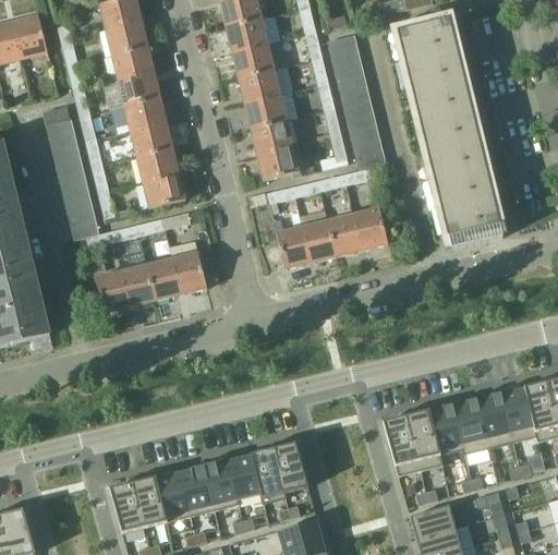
[(113,0),(99,3),(106,29),(142,21),(136,0),(113,0)]
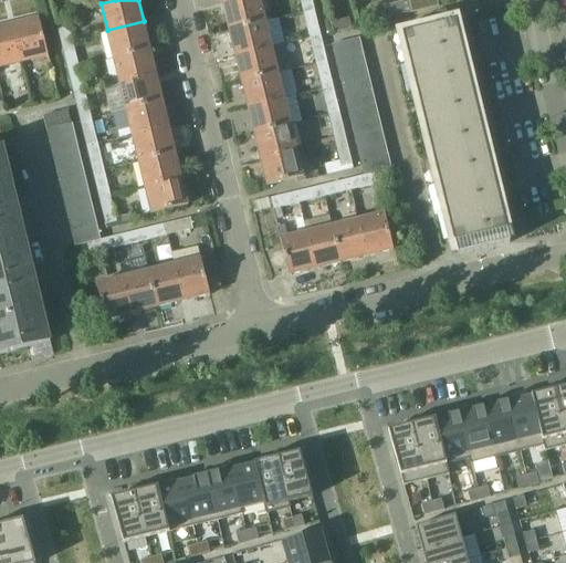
[(229,28),(266,19),(261,0),(228,0),(222,1),(224,10),(229,28)]
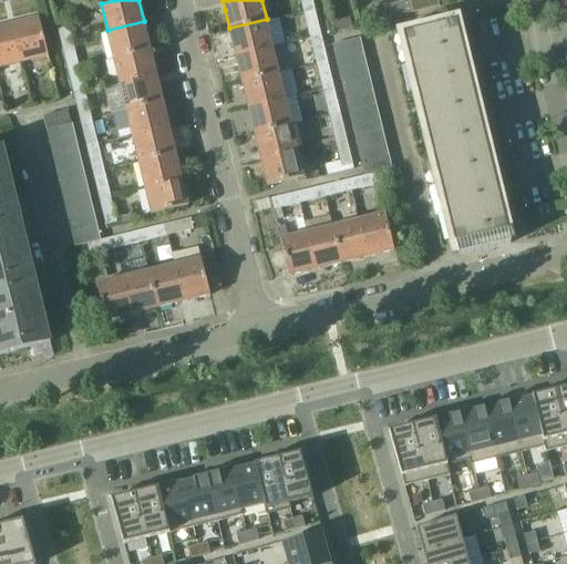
[(302,0),(305,9),(315,7),(313,0),(302,0)]
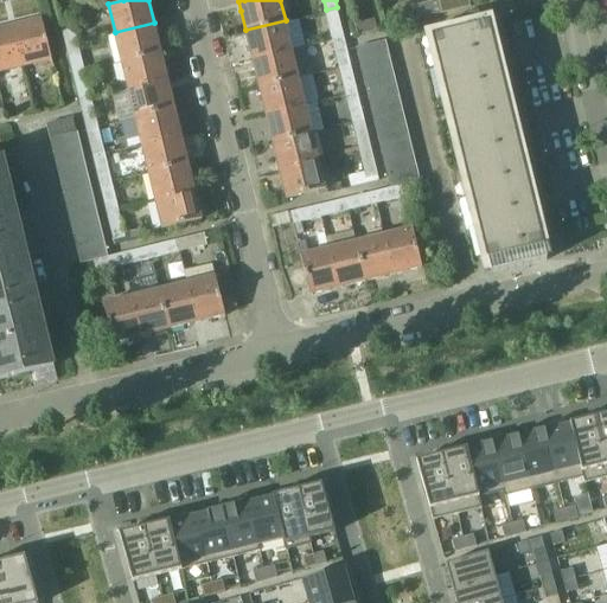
[(426,0),(429,15),(441,12),(439,0),(426,0)]
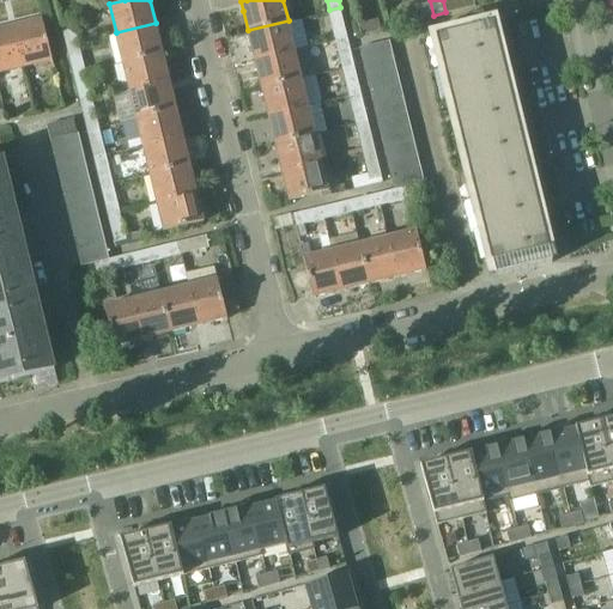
[(475,6),(474,0),(443,0),(445,12),(475,6)]
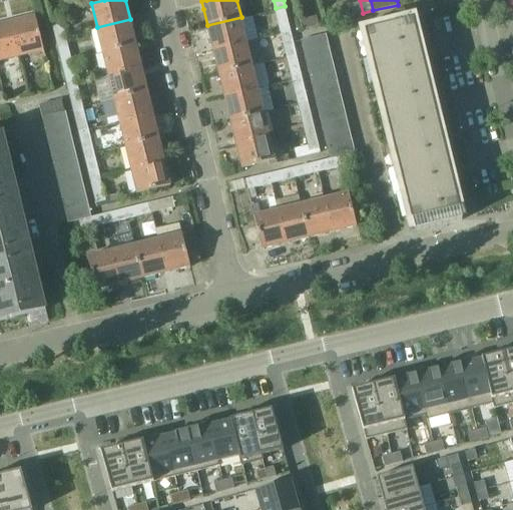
[(276,8),(282,31),(291,29),(285,6),(276,8)]
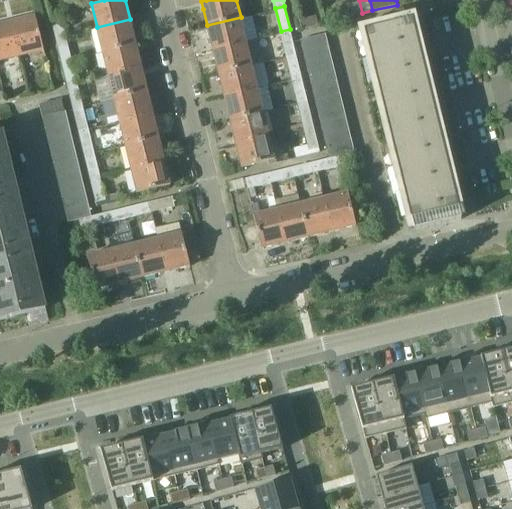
[(65,35),(60,12),(50,15),(56,37),(65,35)]
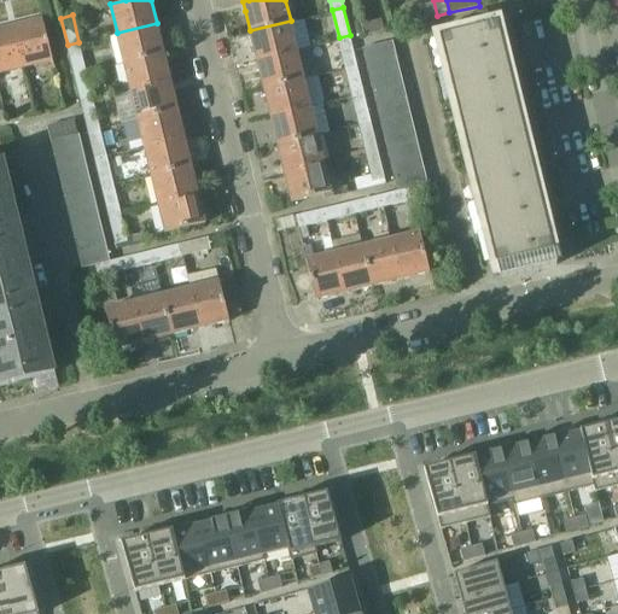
[(365,31),(384,27),(382,16),(361,22),(365,31)]
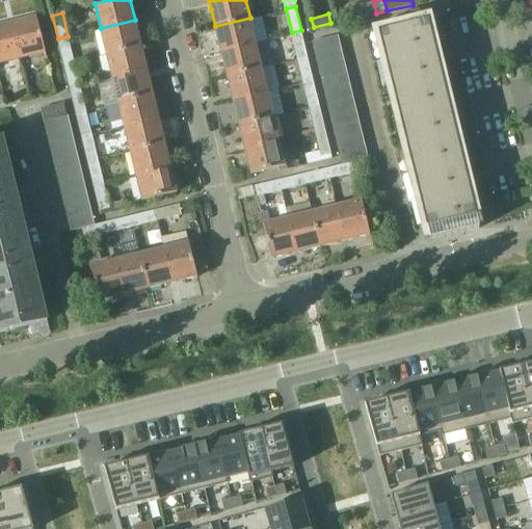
[(36,15),(11,21),(21,56),(46,50),(36,15)]
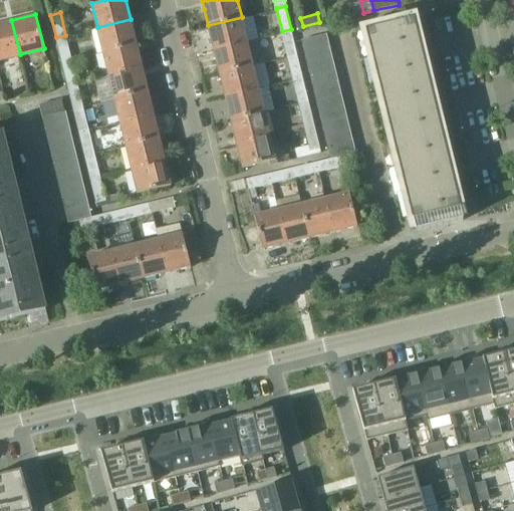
[(212,41),(214,48),(247,40),(242,17),(208,25),(212,41)]
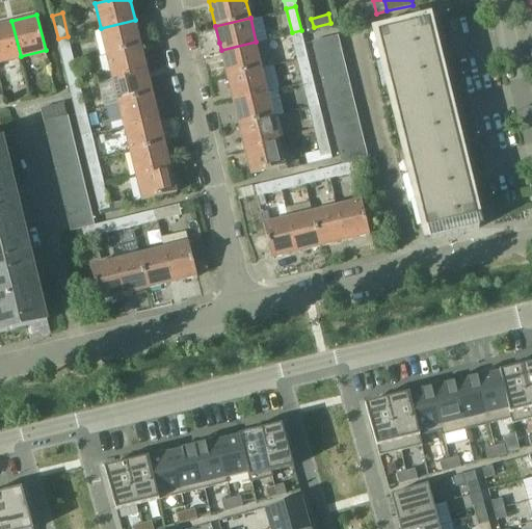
[(479,227),(428,18),(378,30),(429,238),(479,227)]
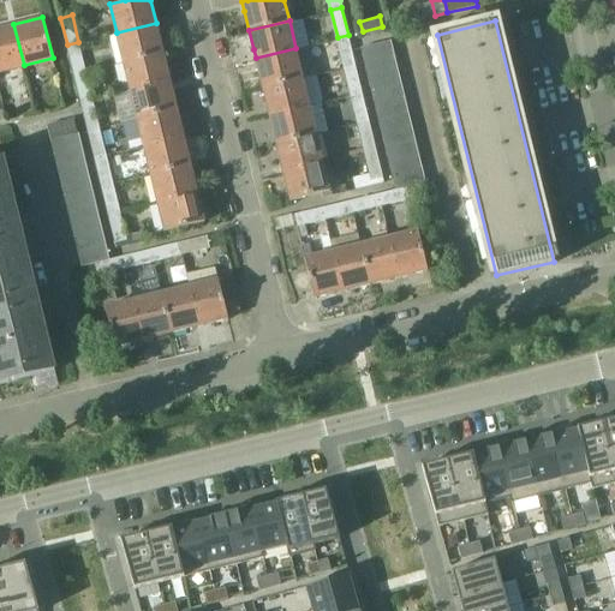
[(123,61),(163,51),(156,23),(117,33),(123,61)]
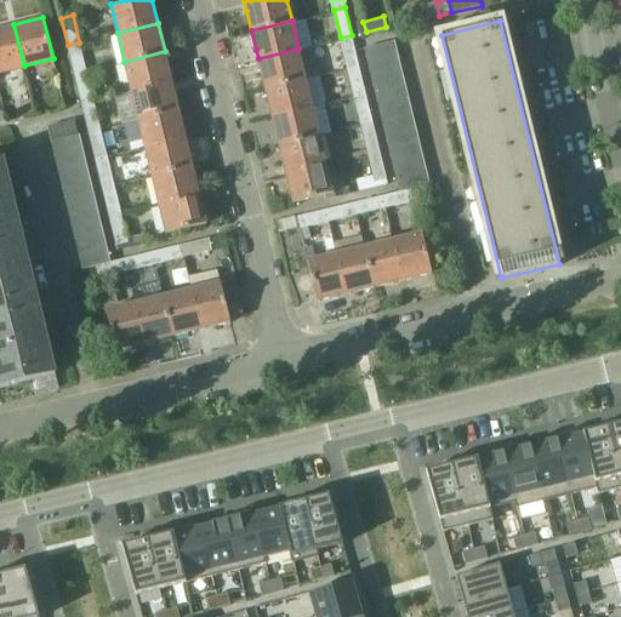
[(0,70),(24,66),(13,24),(0,27),(0,70)]
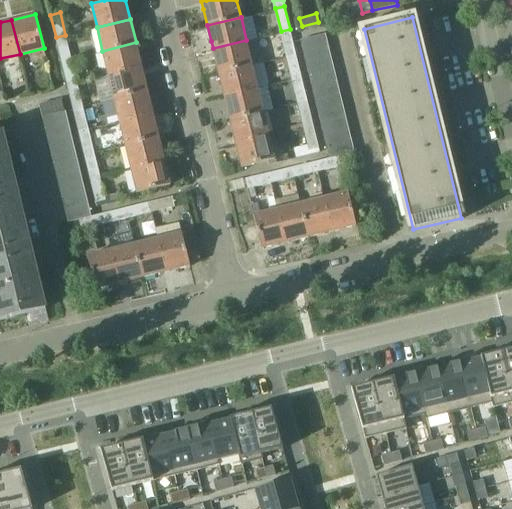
[(281,31),(286,55),(296,53),(290,29),(281,31)]
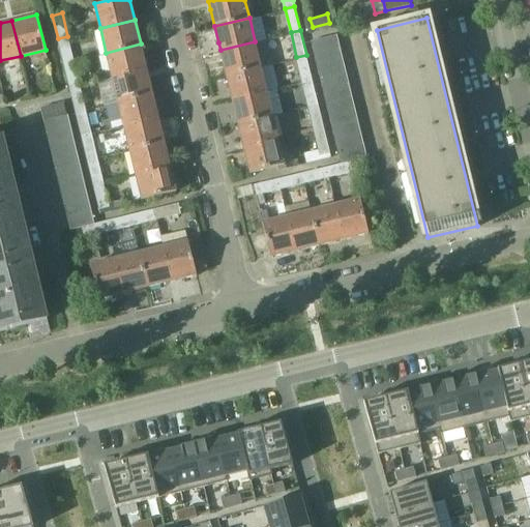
[(311,41),(314,54),(340,48),(336,35),(311,41)]
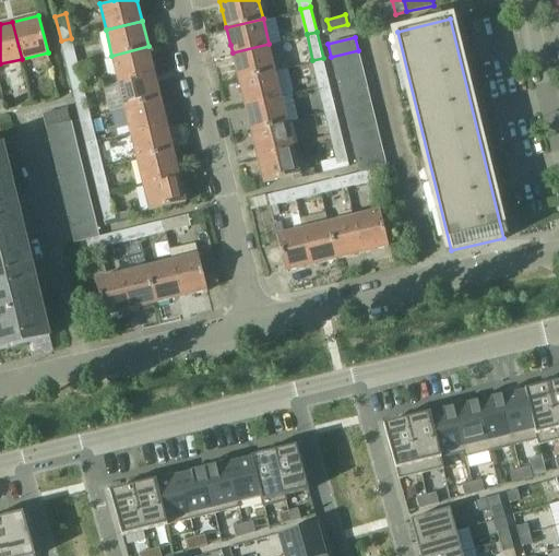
[(78,63),(71,38),(61,40),(67,67),(78,63)]
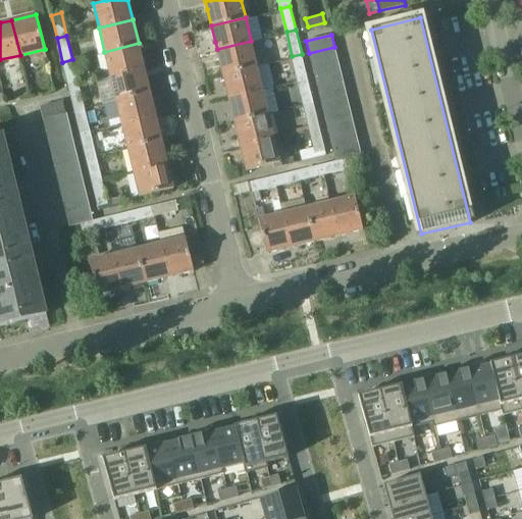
[(222,72),(257,64),(251,41),(217,49),(218,56),(222,72)]
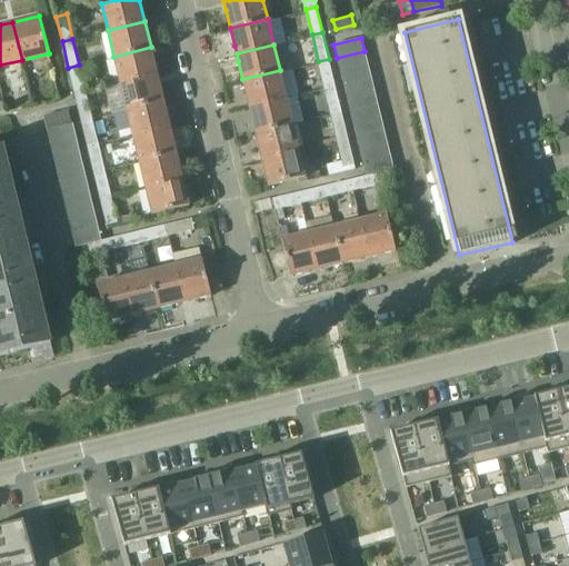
[(113,57),(120,82),(157,73),(151,47),(113,57)]
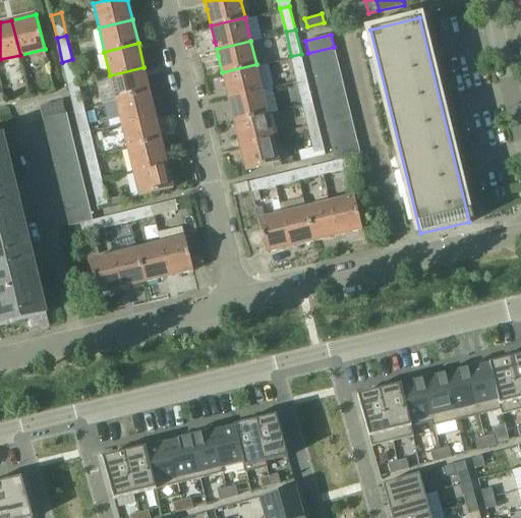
[(337,59),(334,47),(308,53),(311,65),(337,59)]
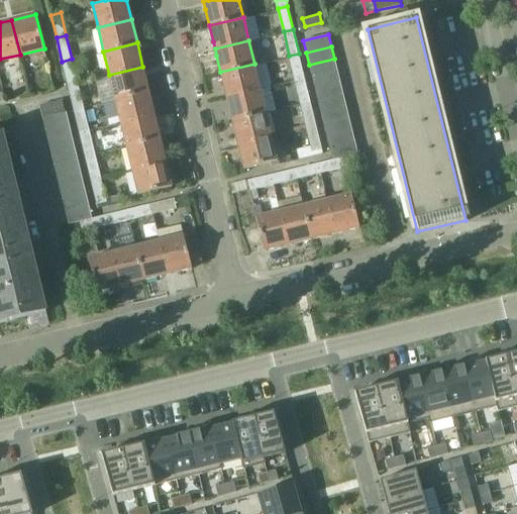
[(289,56),(295,79),(305,77),(299,54),(289,56)]
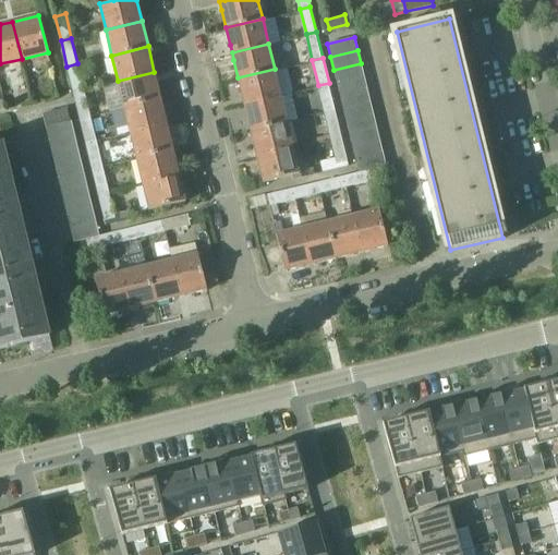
[(77,63),(67,67),(73,92),(84,89),(77,63)]
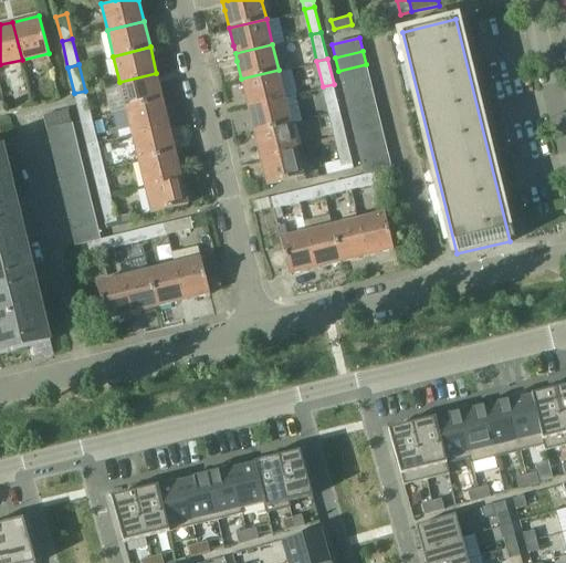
[(338,71),(342,83),(369,76),(366,64),(338,71)]
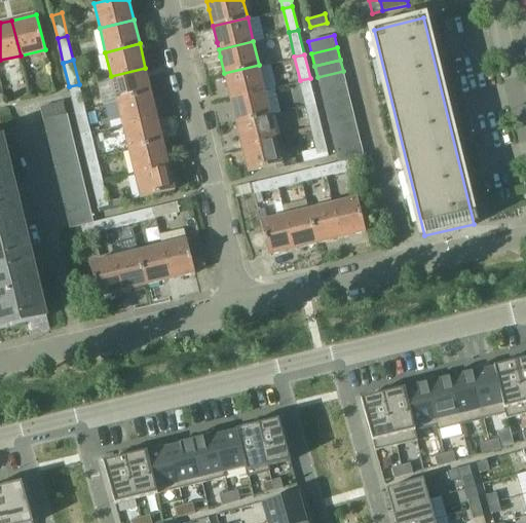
[(228,89),(230,98),(265,89),(275,86),(269,63),(259,65),(224,73),(228,89)]
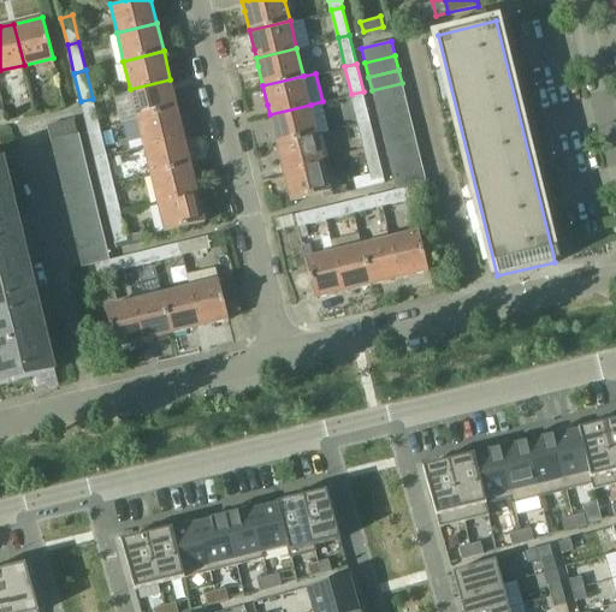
[(137,118),(177,107),(170,79),(130,89),(137,118)]
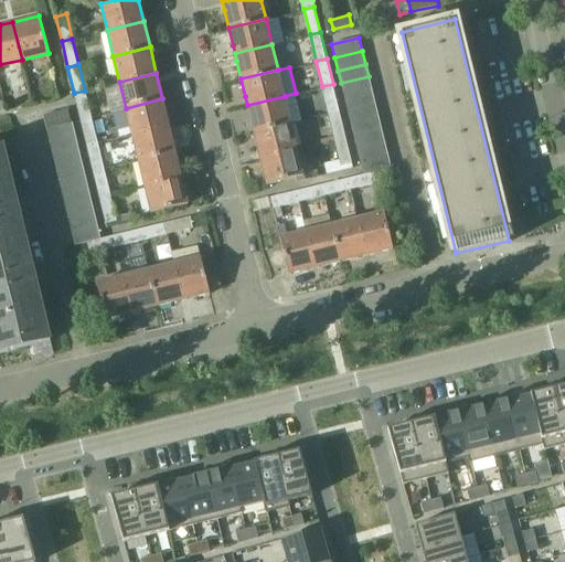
[(372,89),(369,76),(341,83),(344,96),(372,89)]
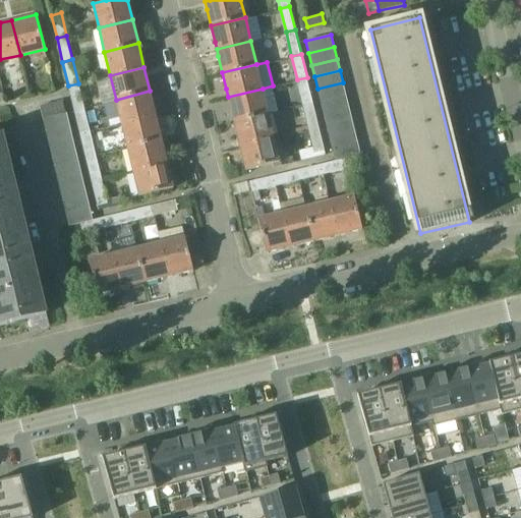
[(297,79),(303,104),(312,101),(307,77),(297,79)]
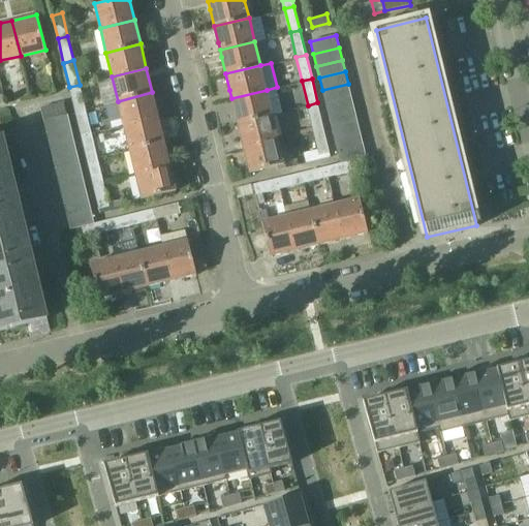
[(351,96),(348,84),(322,90),(325,102),(351,96)]
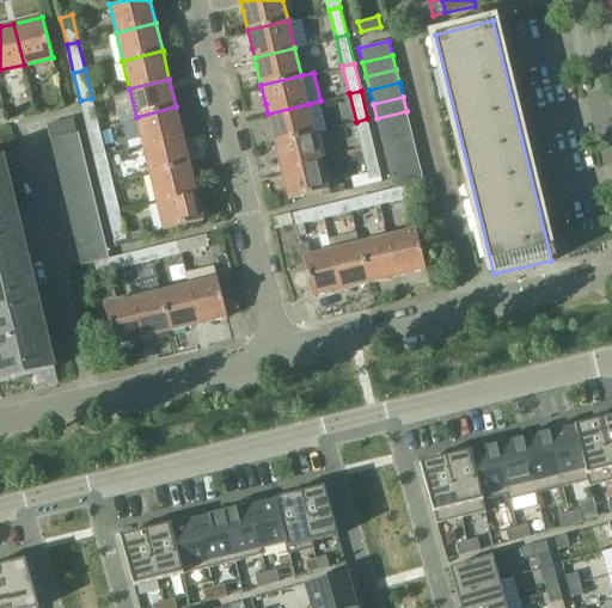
[(99,126),(92,98),(80,100),(87,129),(99,126)]
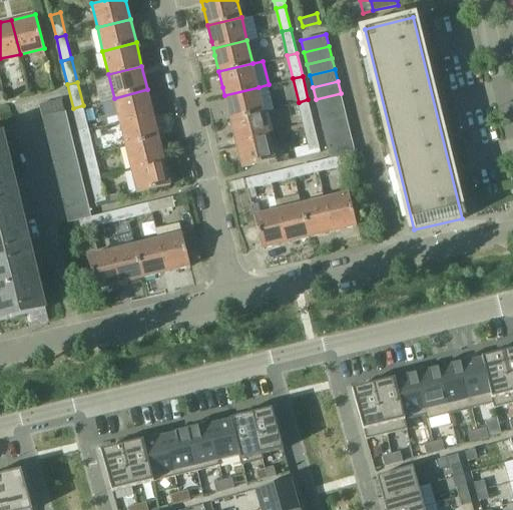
[(230,118),(264,110),(259,87),(224,95),(226,102),(230,118)]
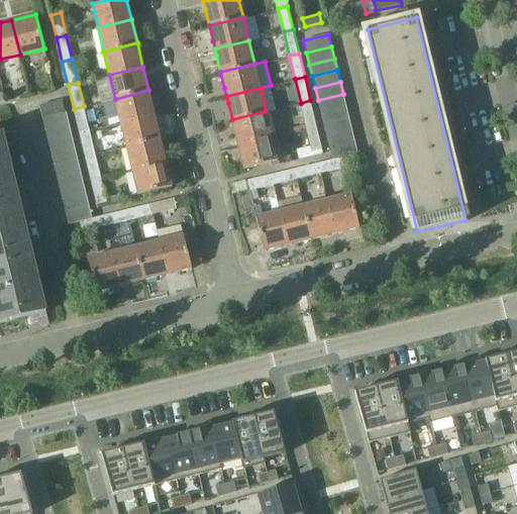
[(115,99),(121,122),(154,114),(148,90),(115,99)]
